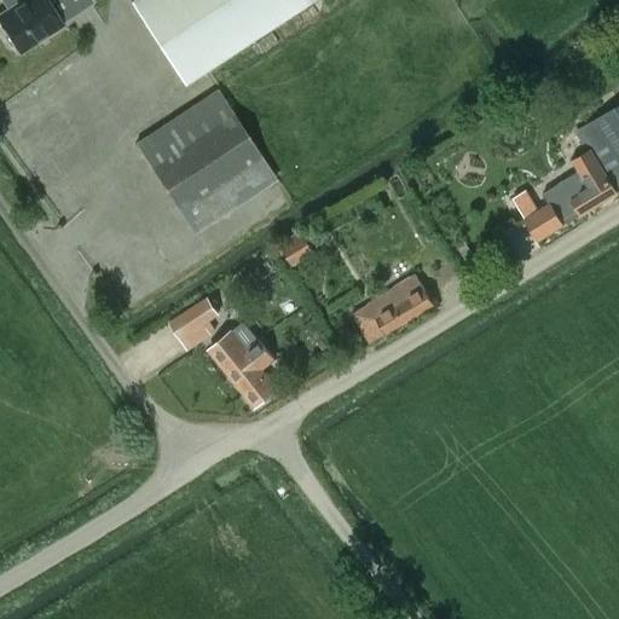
[(0,25),(16,51),(42,34),(46,39),(63,28),(47,5),(55,0),(23,0),(0,15),(0,25)]
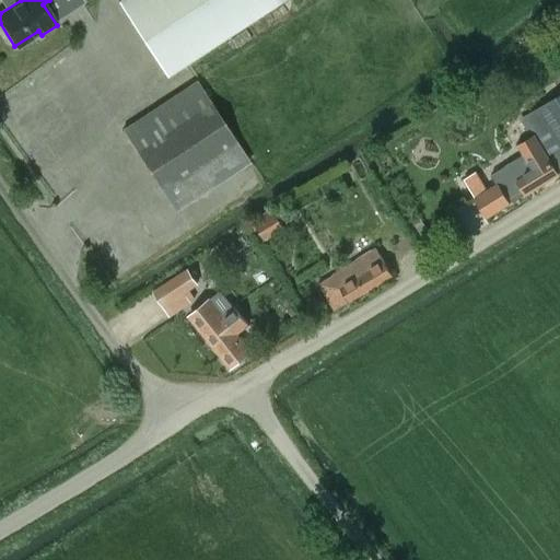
[(165,80),(291,0),(126,0),(118,6),(165,80)]
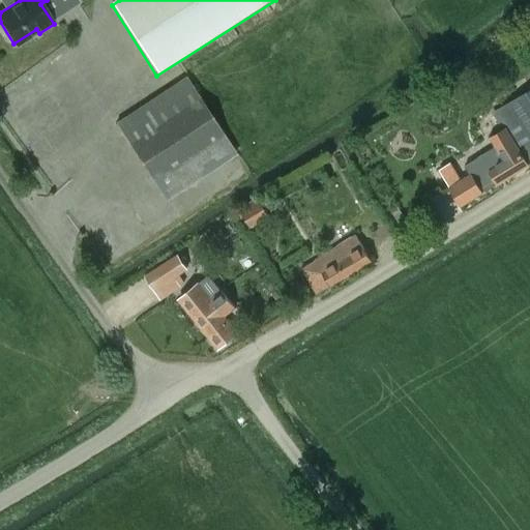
[(116,122),(167,201),(237,153),(186,75),(116,122)]
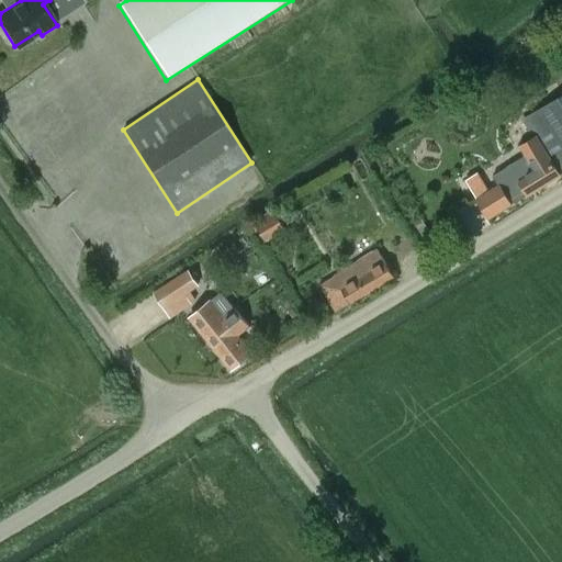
[(520,146),(526,155),(493,176),(498,184),(476,198),(490,220),(513,204),(561,175),(561,172),(561,102),(558,97),(520,120),(532,138),(520,146)]
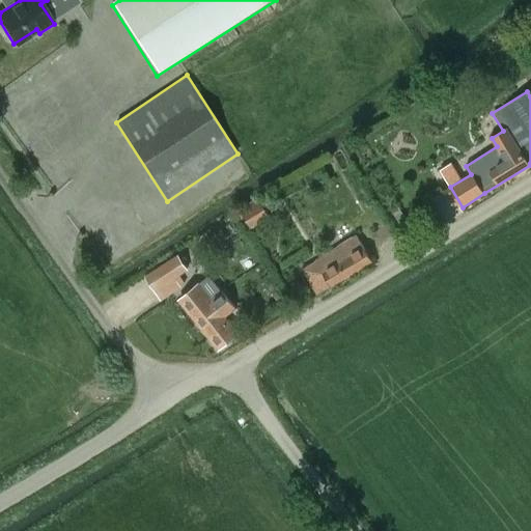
[(259,201),(257,198),(240,208),(242,215),(251,229),(272,217),(260,200),(259,201)]
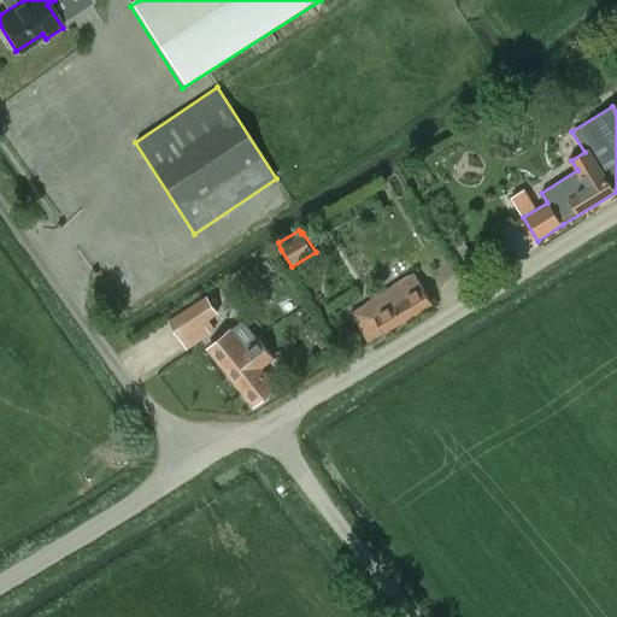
[(422,286),(415,272),(352,313),(369,344),(386,334),(432,303),(422,286)]
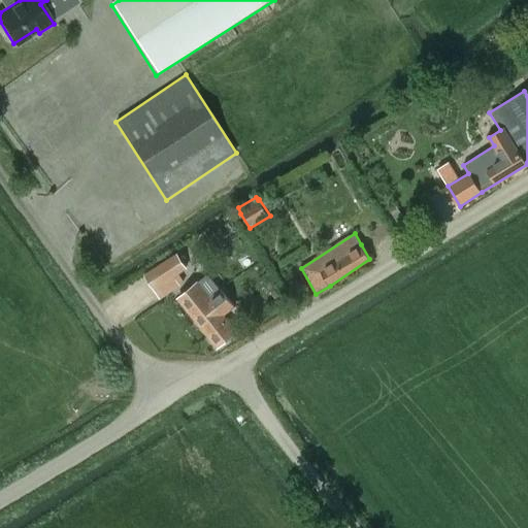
[(179,287),(174,277),(187,269),(176,254),(143,275),(160,300),(179,287)]
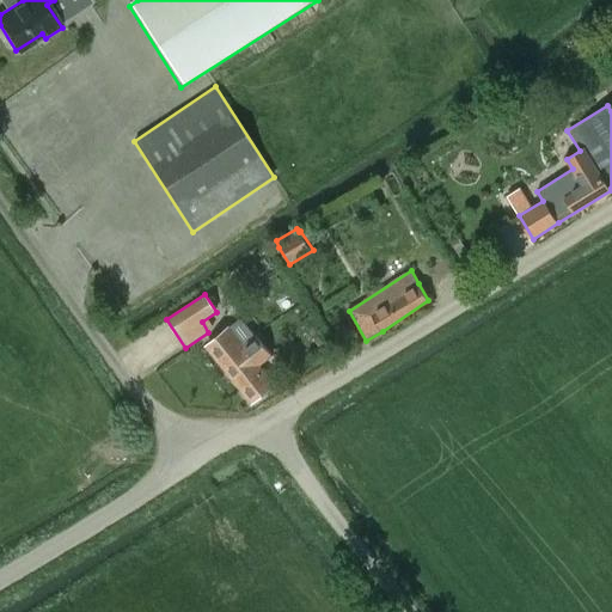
[(207,346),(252,403),(275,385),(259,365),(271,355),(256,336),(244,346),(228,328),(207,346)]
